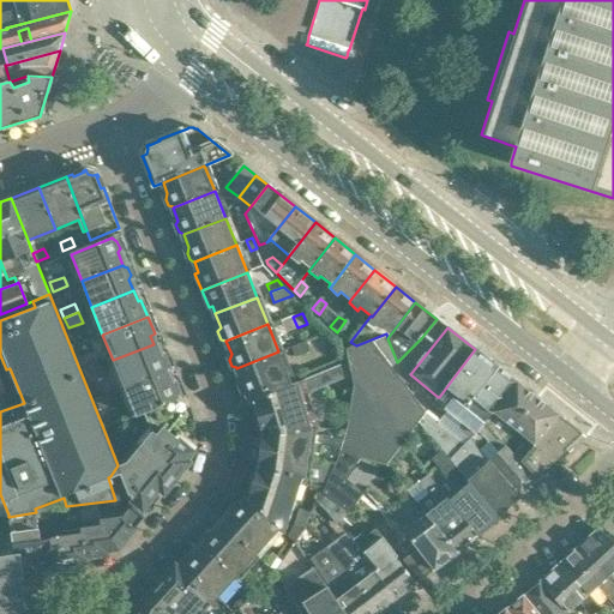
[(426,411),(392,367),(397,362),(387,338),(386,333),(356,345),(347,349),(354,385),(348,427),(341,450),(363,456),(386,463),(419,421),(426,411)]
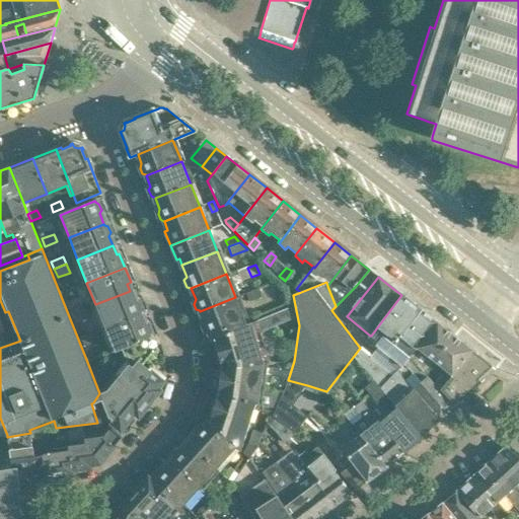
[(262,297),(258,288),(246,293),(249,301),(262,297)]
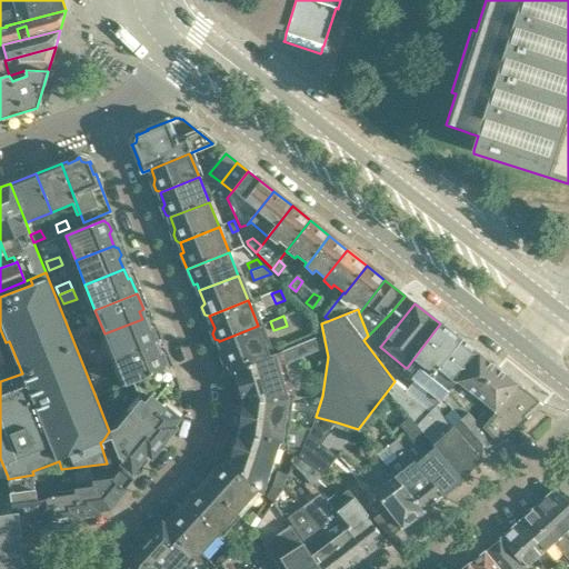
[(155,339),(151,332),(147,330),(142,319),(105,333),(115,358),(152,343),(152,342),(155,339)]
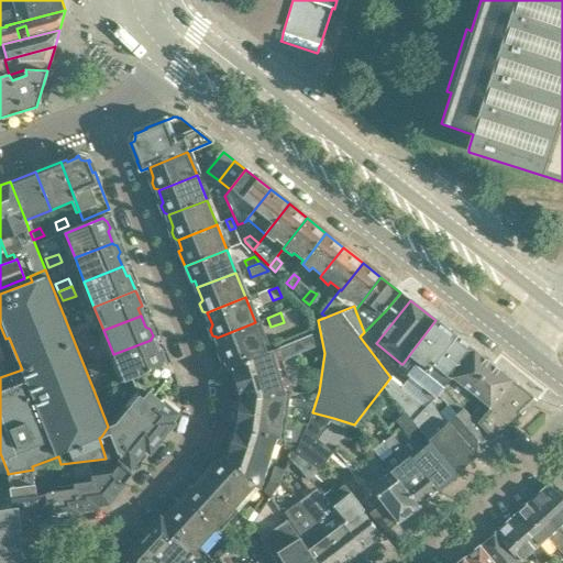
[(420,383),(456,338),(435,320),(403,364),(401,364),(399,366),(420,383)]
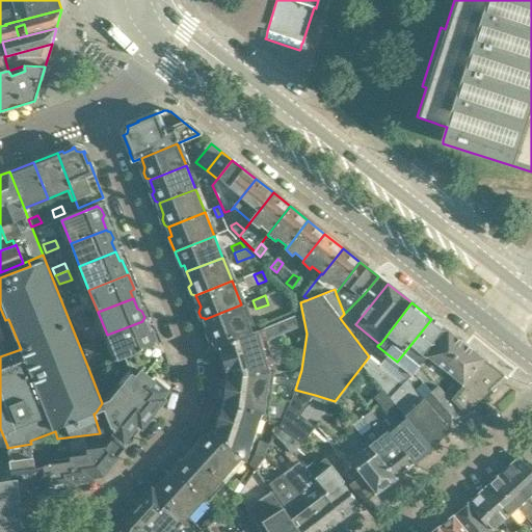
[(253,331),(241,304),(205,319),(210,331),(207,334),(210,340),(214,342),(216,348),(218,347),(254,334),(253,331)]
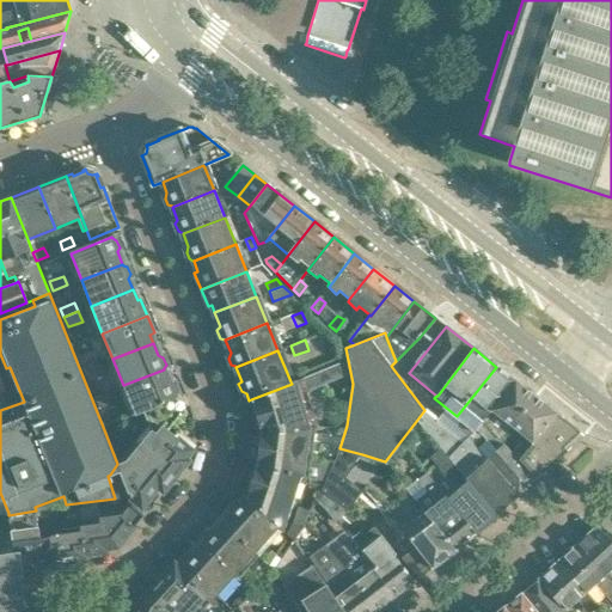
[(99,365),(97,356),(81,361),(85,369),(99,365)]
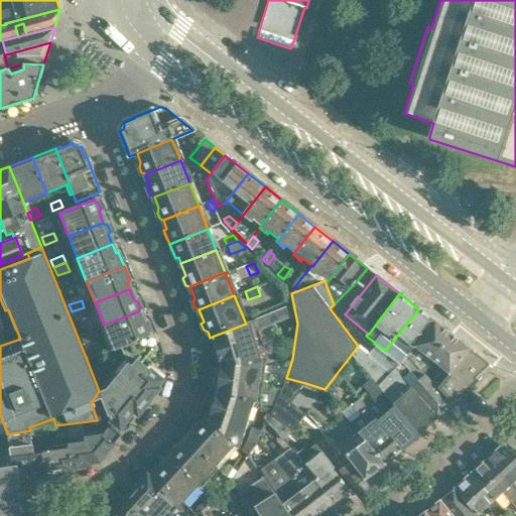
[(88,315),(84,307),(72,311),(76,320),(88,315)]
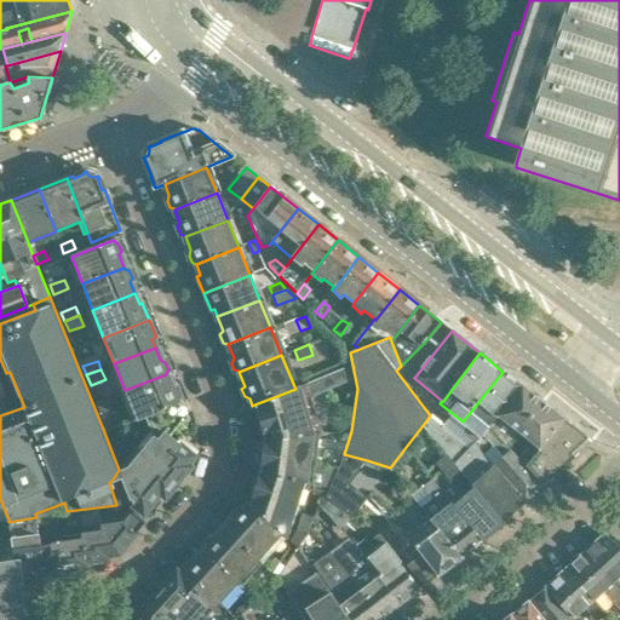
[(482,436),(483,435),(489,428),(522,386),(503,372),(463,422),(482,436)]
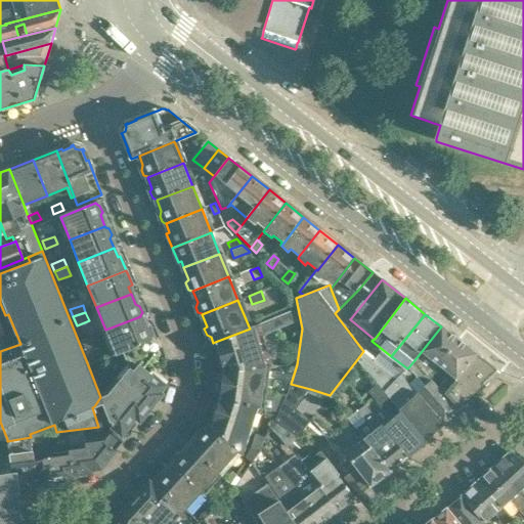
[(151,335),(148,329),(145,326),(140,316),(105,330),(116,355),(125,352),(124,350),(150,340),(149,339),(151,335)]
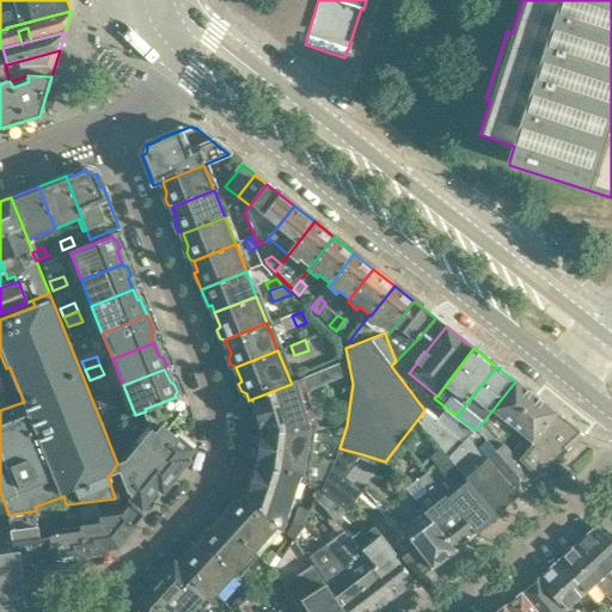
[(252,404),(250,410),(252,416),(256,417),(261,432),(317,428),(314,421),(310,408),(312,408),(305,386),(303,387),(300,380),(300,379),(291,381),(292,384),(251,399),(252,404)]
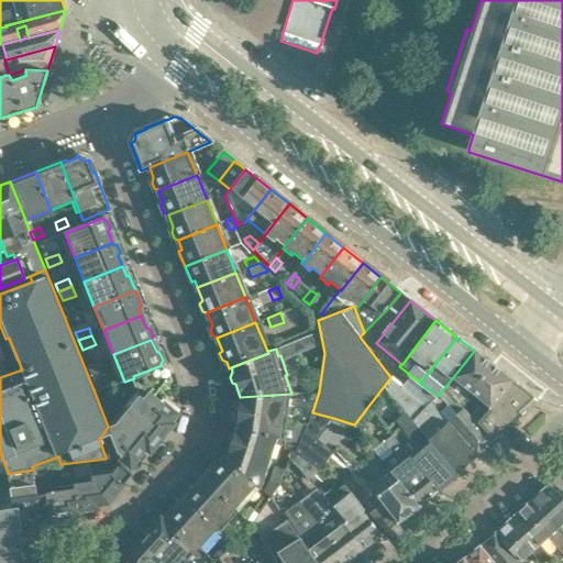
[(472,393),(493,366),(474,351),(444,388),(460,404),(470,392),(472,393)]
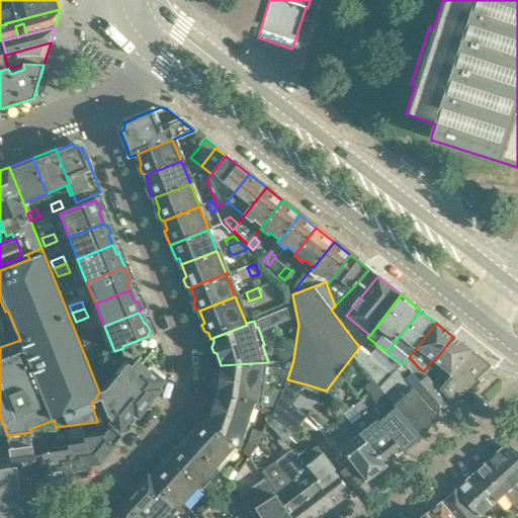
[(93,329),(81,334),(85,343),(96,338),(93,329)]
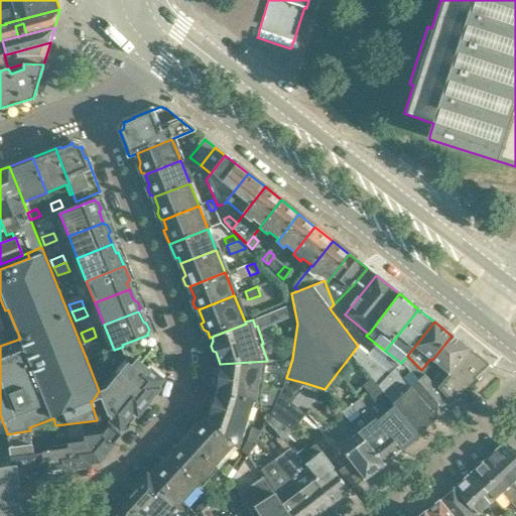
[(162,377),(150,367),(148,370),(140,363),(150,351),(156,349),(150,334),(148,335),(122,345),(123,347),(128,362),(117,375),(149,400),(158,389),(156,387),(161,381),(160,379),(162,377)]
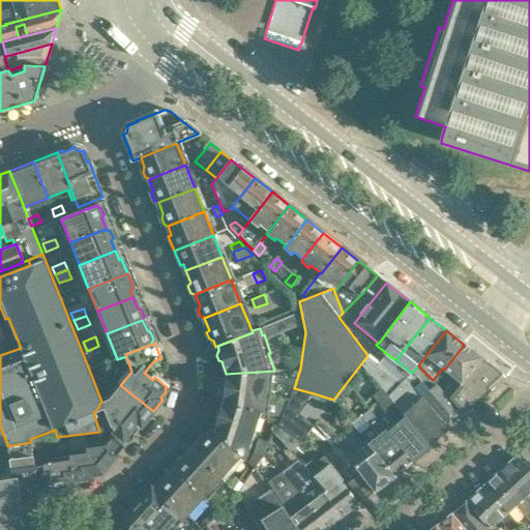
[(481,358),(464,345),(444,370),(457,379),(452,383),(451,382),(443,391),(449,399),(462,383),(481,358)]
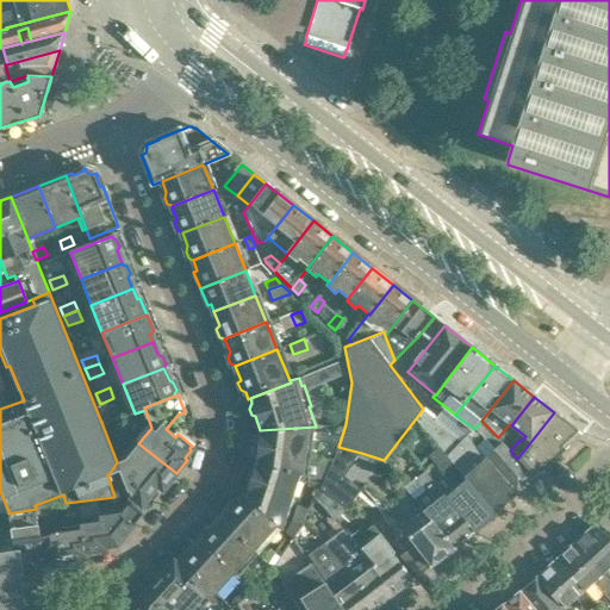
[(446,427),(423,409),(416,418),(435,441),(446,427)]
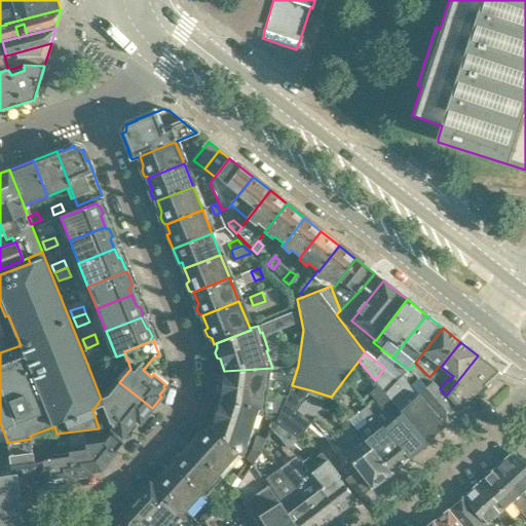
[(499,378),(502,375),(478,355),(458,380),(446,396),(461,412),(476,399),(477,398),(499,378)]
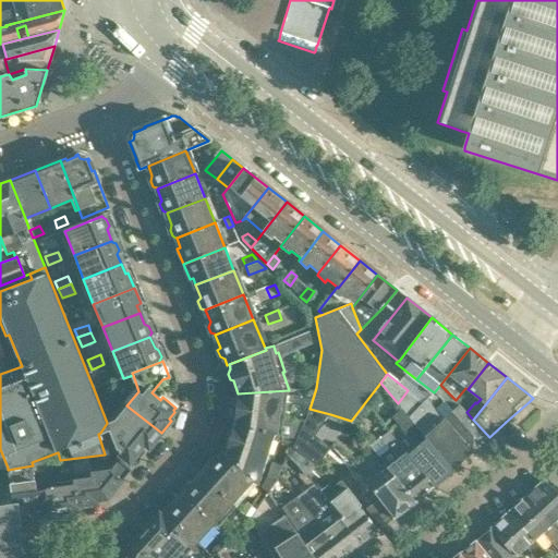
[(440,385),(435,391),(441,398),(448,404),(443,409),(439,412),(438,413),(471,453),(489,437),(473,420),(466,412),(456,400),(440,385)]
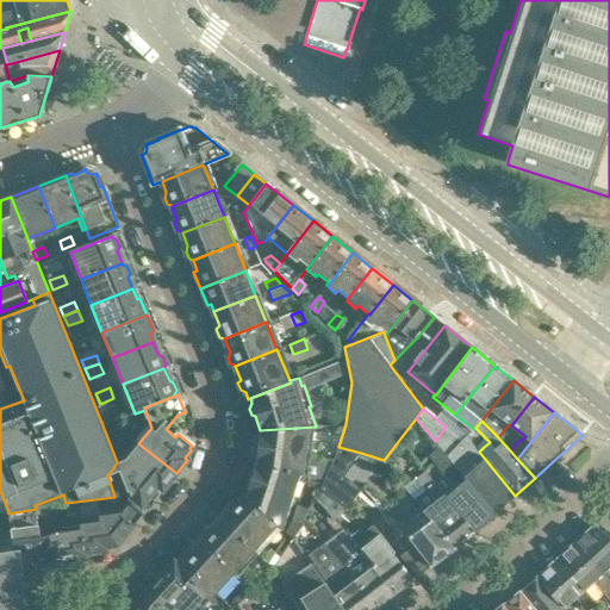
[(255,437),(254,446),(256,449),(255,464),(302,473),(300,474),(324,479),(328,471),(332,460),(310,458),(316,427),(260,430),(259,436),(255,437)]
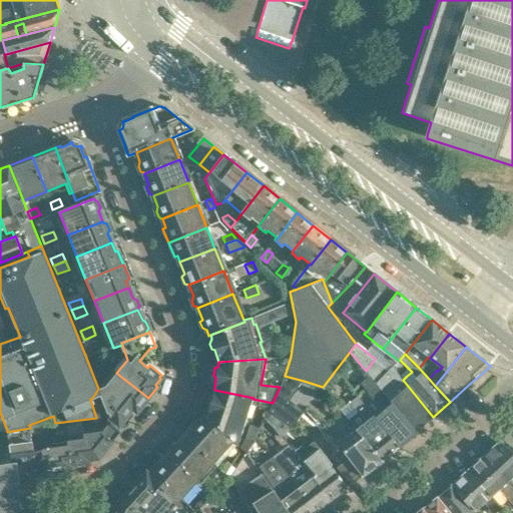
[(377,388),(393,368),(394,367),(393,366),(389,370),(375,359),(366,371),(370,376),(368,377),(377,388)]
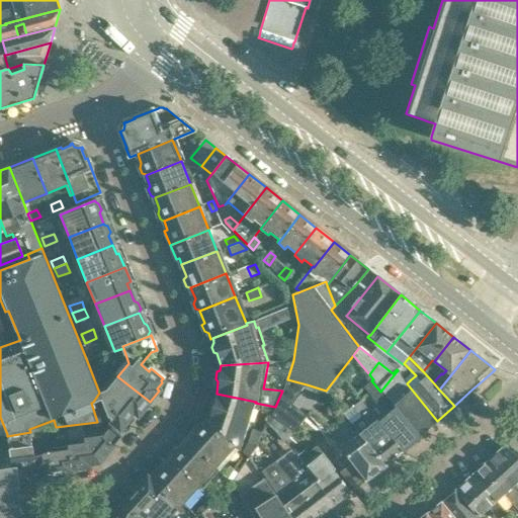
[(407,383),(408,382),(398,370),(397,371),(380,392),(419,438),(437,421),(407,383)]
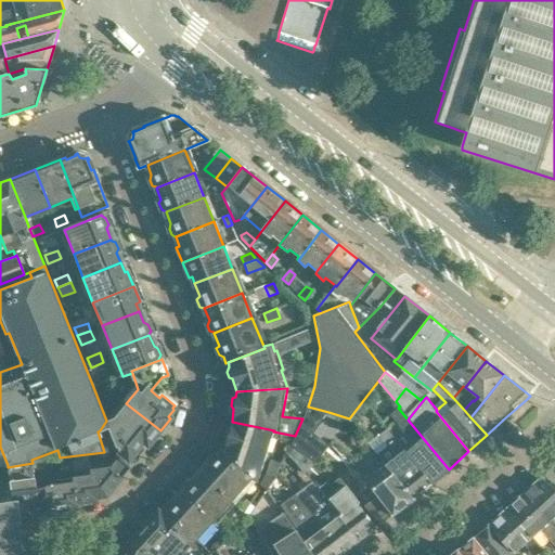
[(160,430),(126,403),(115,417),(106,421),(100,430),(106,442),(129,461),(143,442),(147,446),(160,430)]
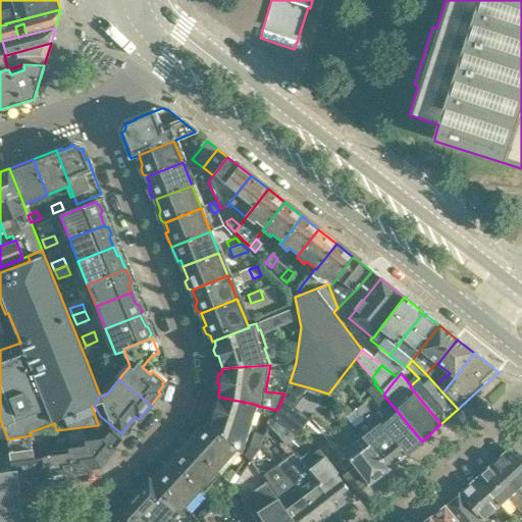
[(293,411),(309,387),(290,382),(289,381),(284,394),(280,403),(277,410),(273,419),(295,434),(306,421),(293,411)]
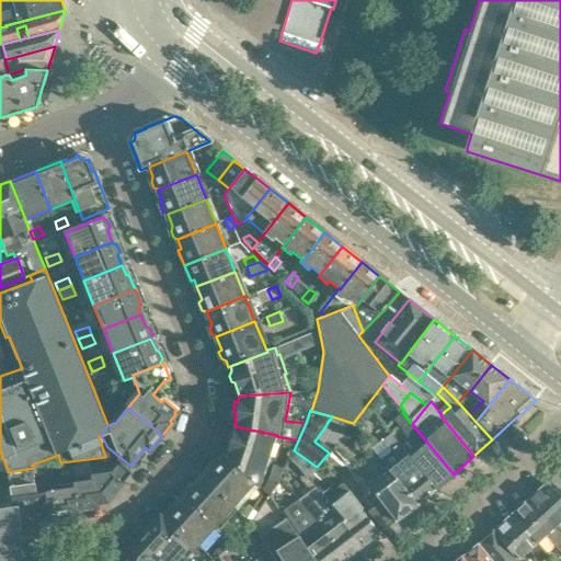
[(454,474),(412,424),(402,412),(395,419),(420,448),(411,456),(410,457),(436,489),(454,474)]
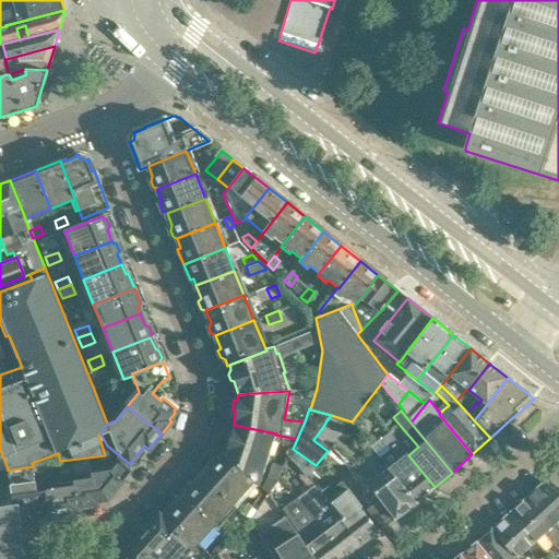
[(259,484),(275,435),(276,433),(234,425),(233,428),(228,430),(226,436),(228,440),(225,452),(259,484)]
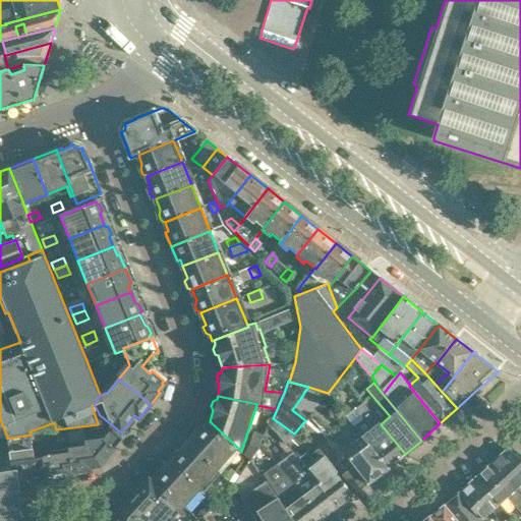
[(381,424),(382,423),(364,403),(356,409),(364,419),(354,426),(358,432),(362,436),(388,469),(388,468),(405,454),(381,424)]
